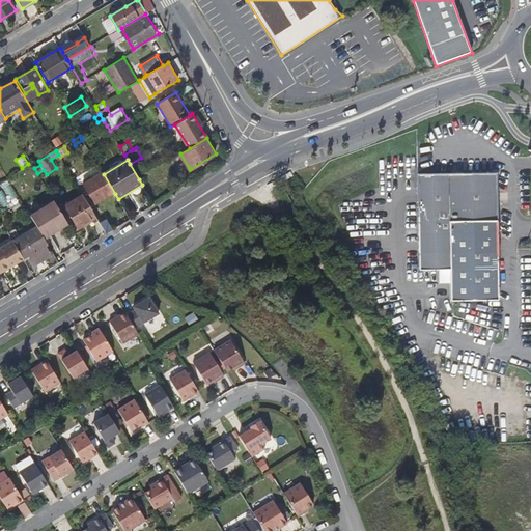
[(96,204),(115,194),(104,174),(85,186),(96,204)]
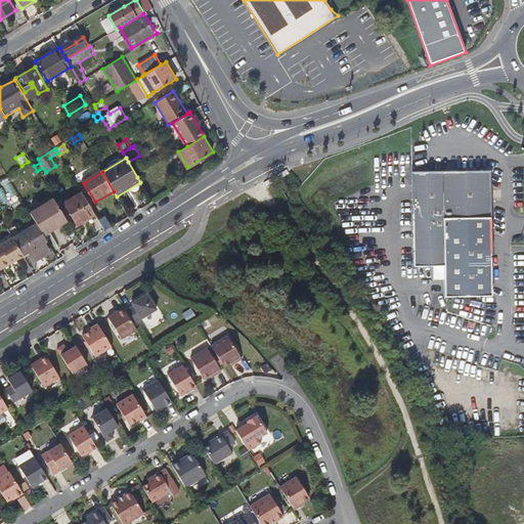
[(494,297),(491,172),(415,173),(417,267),(447,267),(448,297),(494,297)]
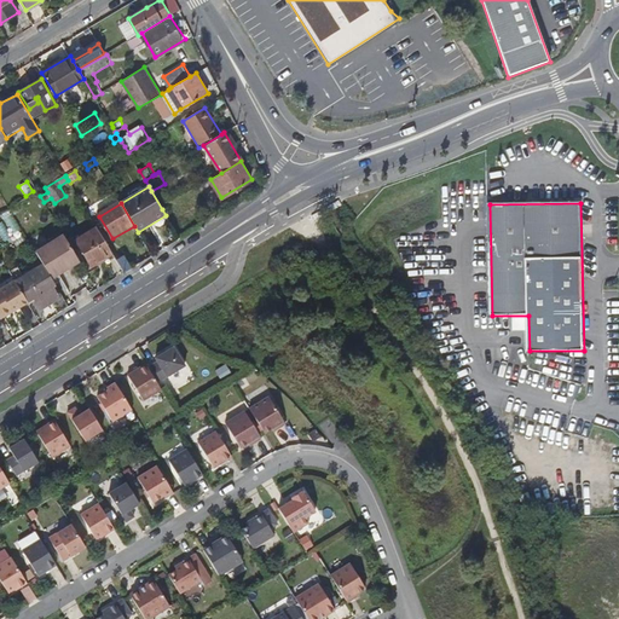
[(13,215),(10,209),(0,215),(0,223),(1,224),(13,215)]
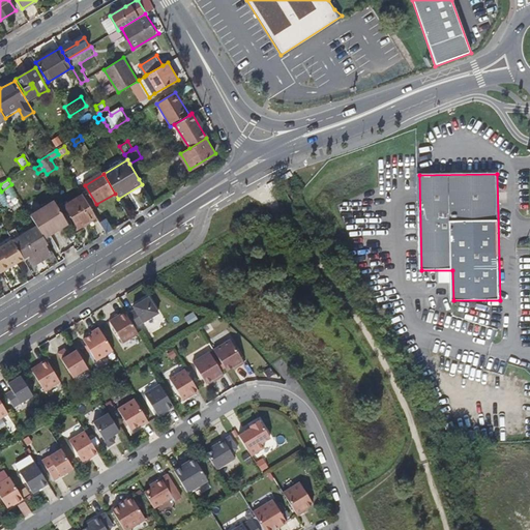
[(97,219),(84,197),(66,207),(80,230),(97,219)]
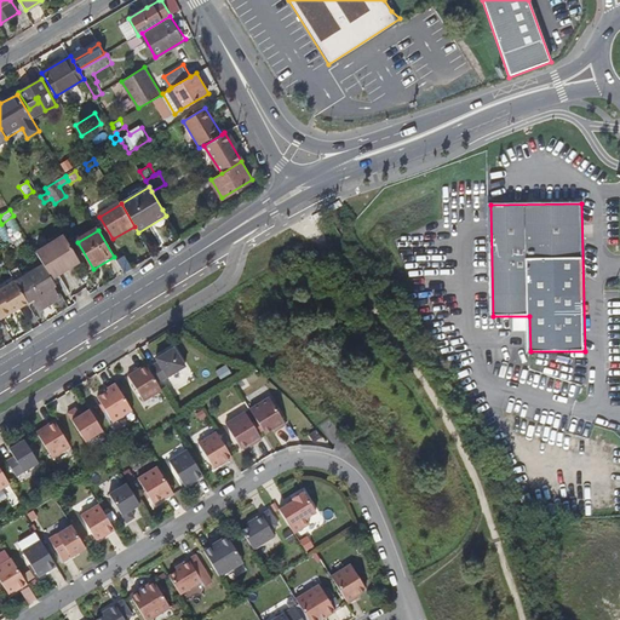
[(35,253),(44,267),(51,279),(80,262),(63,235),(35,253)]
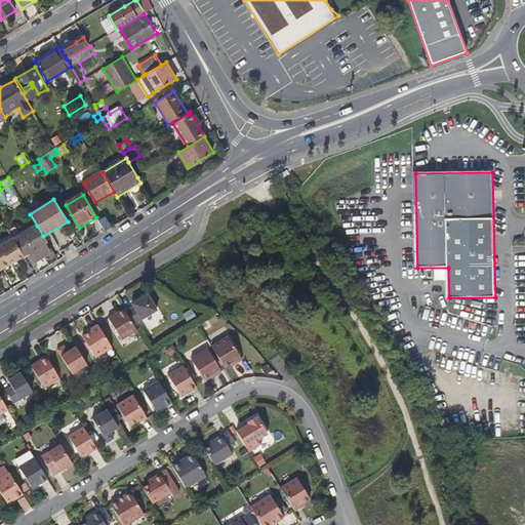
[(106,233),(111,230),(105,218),(99,221),(106,233)]
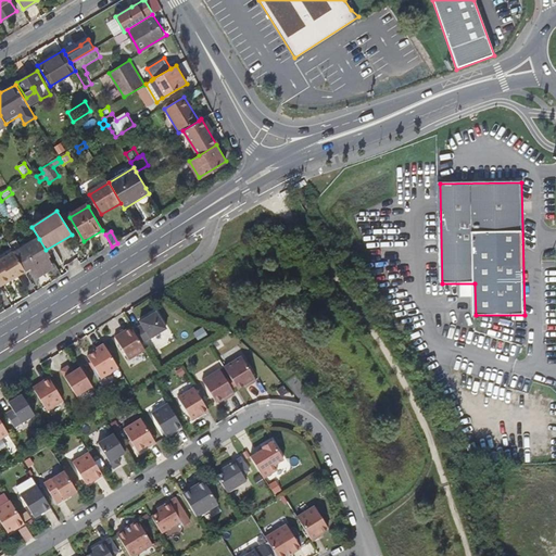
[(39,239),(14,254),(15,255),(24,270),(28,268),(35,279),(53,268),(46,257),(49,255),(46,250),(39,239)]
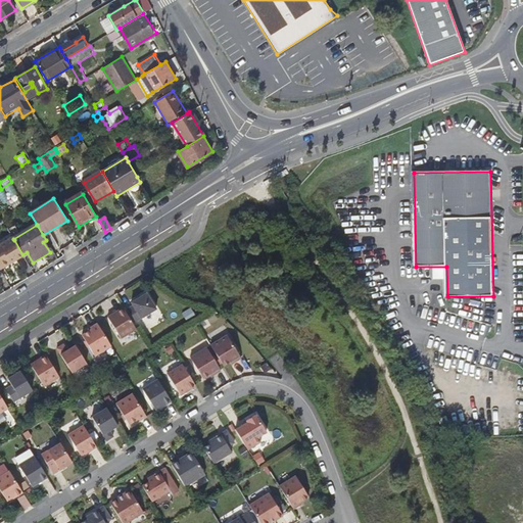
[(22,254),(14,240),(0,247),(0,270),(8,266),(8,263),(14,259),(15,262),(24,256),(22,254)]
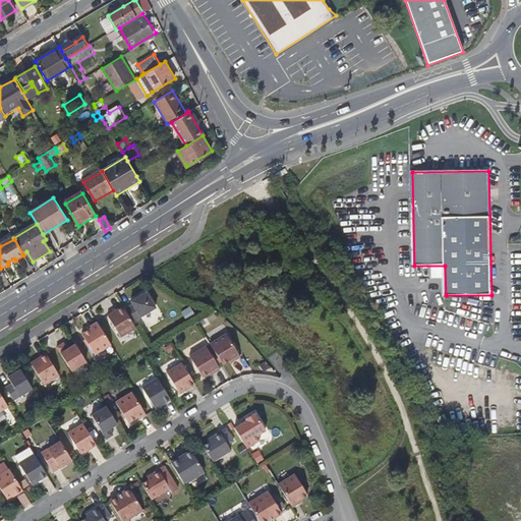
[(156,308),(147,293),(130,302),(132,305),(126,309),(133,322),(156,308)]
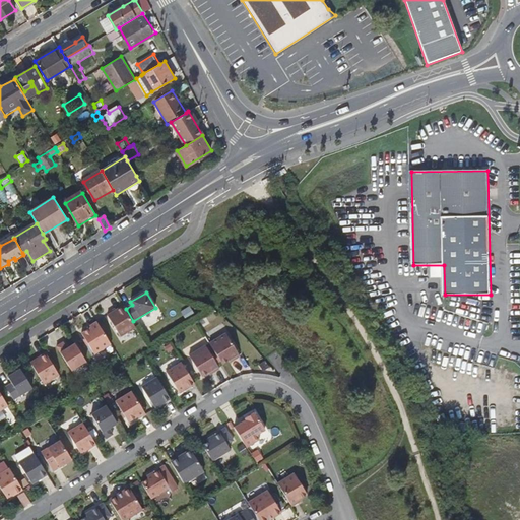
[(135,328),(122,307),(107,316),(120,337),(135,328)]
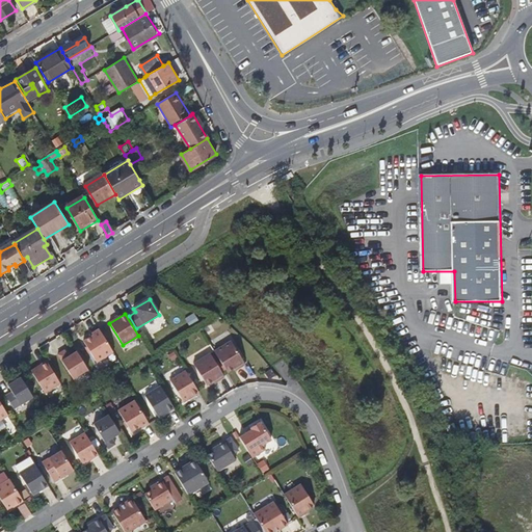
[(112,352),(99,329),(91,334),(92,336),(82,342),(96,363),(112,352)]
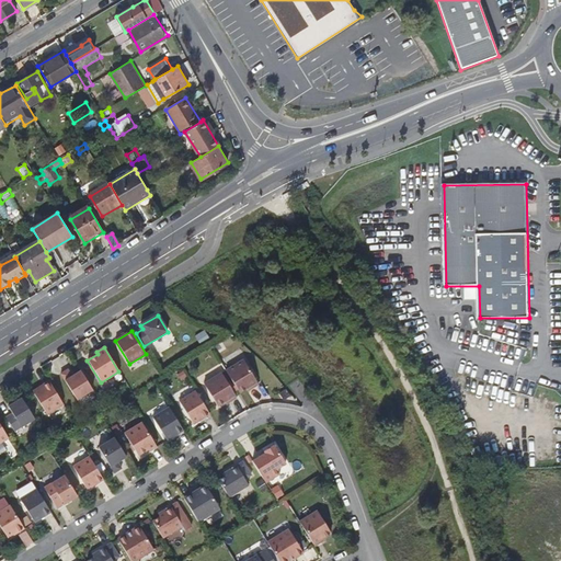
[(247,357),(229,368),(243,390),(253,384),(255,386),(262,381),(247,357)]
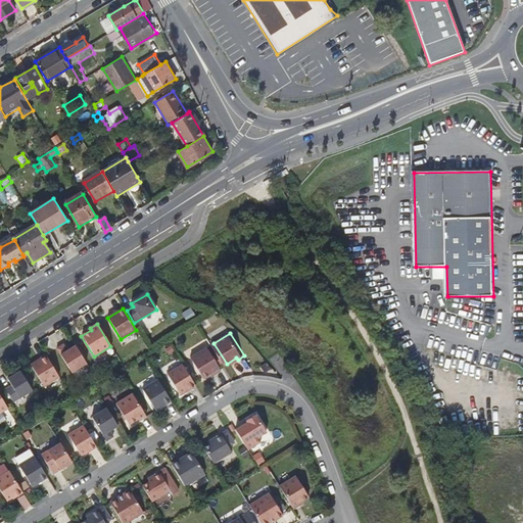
[(225,368),(209,345),(193,355),(206,376),(217,371),(218,373),(225,368)]
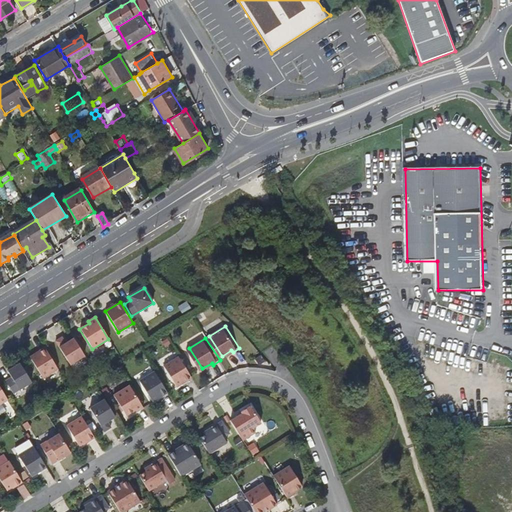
[(54,342),(47,346),(61,370),(76,361),(65,344),(57,348),(54,342)]
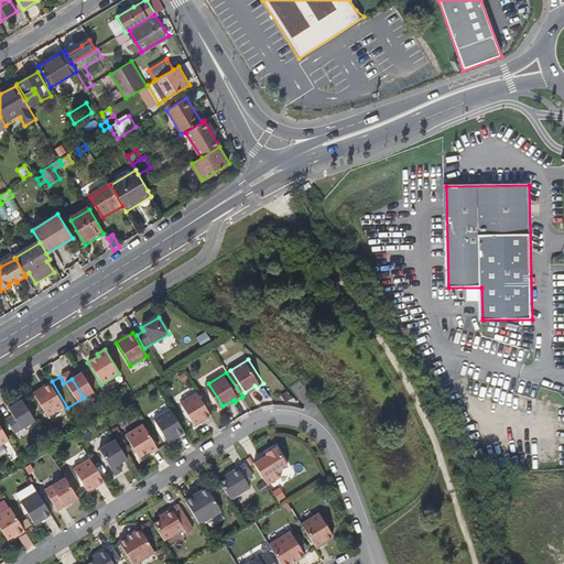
[(63,407),(49,383),(32,393),(46,416),(63,407)]
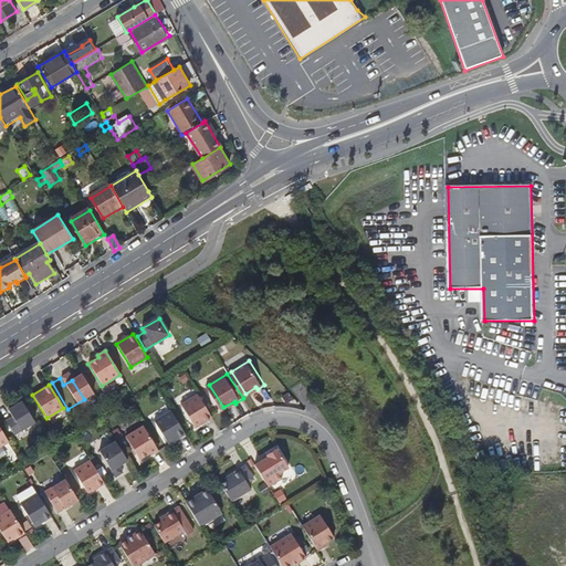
[(195,428),(211,418),(197,395),(180,405),(195,428)]
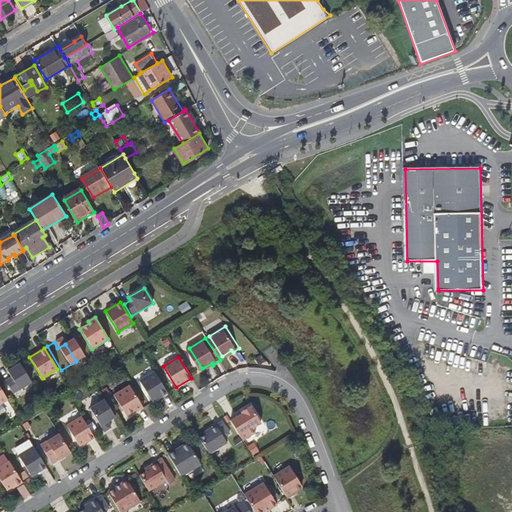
[(31,382),(19,364),(7,371),(11,378),(5,381),(13,394),(31,382)]
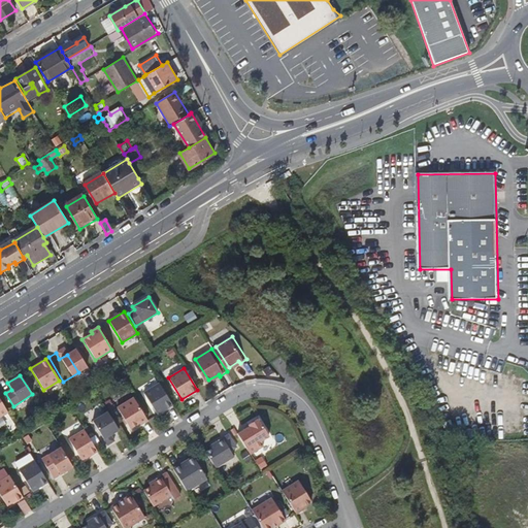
[(157,415),(172,405),(159,384),(143,393),(157,415)]
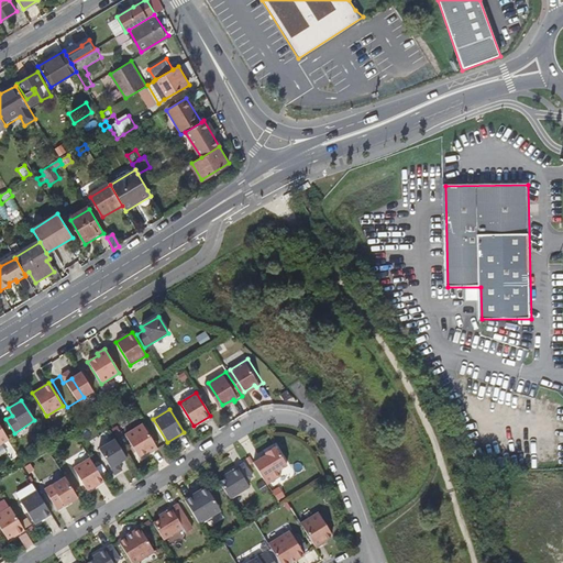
[(156,449),(142,424),(124,435),(138,457),(147,452),(148,453),(156,449)]
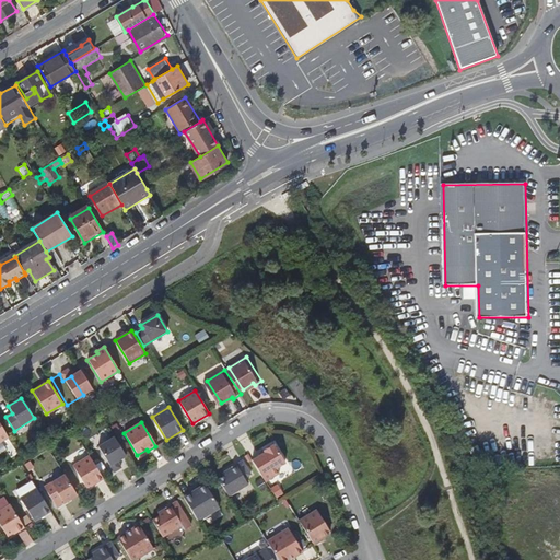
[(126,456),(114,438),(97,447),(114,473),(120,468),(117,462),(126,456)]
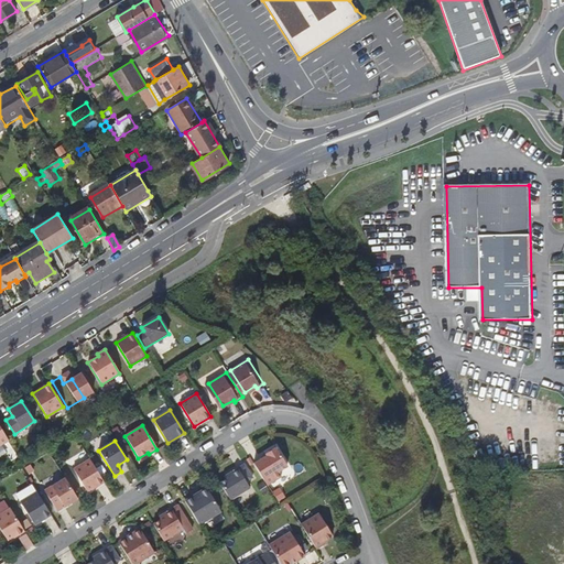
[(253,464),(267,486),(282,477),(279,472),(288,467),(275,447),(266,454),(267,456),(253,464)]
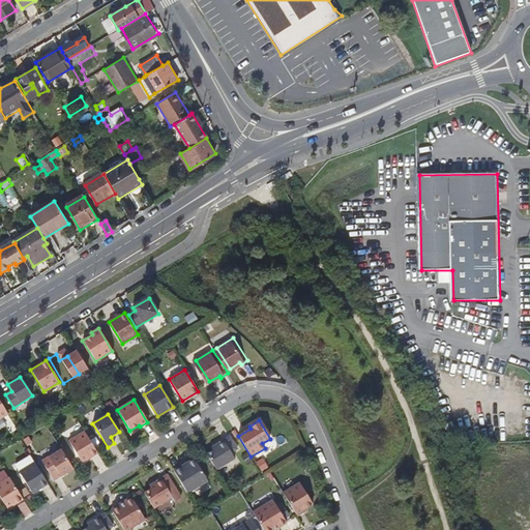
[(97,453),(84,432),(68,441),(83,463),(97,453)]
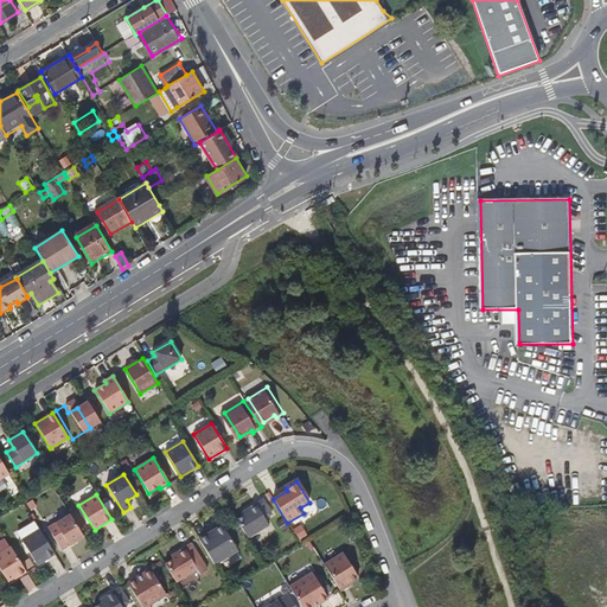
[(236,521),(248,538),(269,525),(264,518),(272,515),(262,500),(242,512),(244,516),(236,521)]
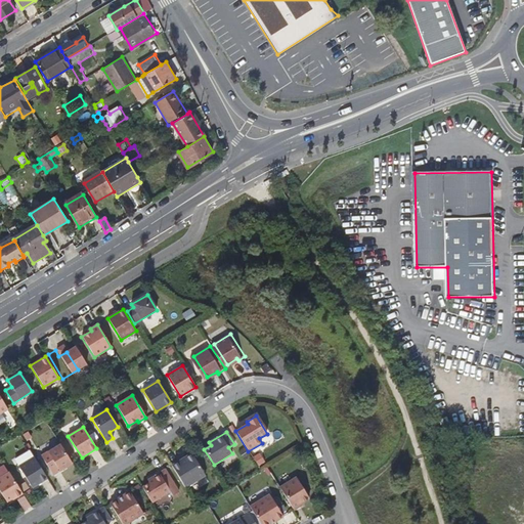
[(59,471),(72,464),(59,444),(41,455),(49,469),(55,465),(59,471)]
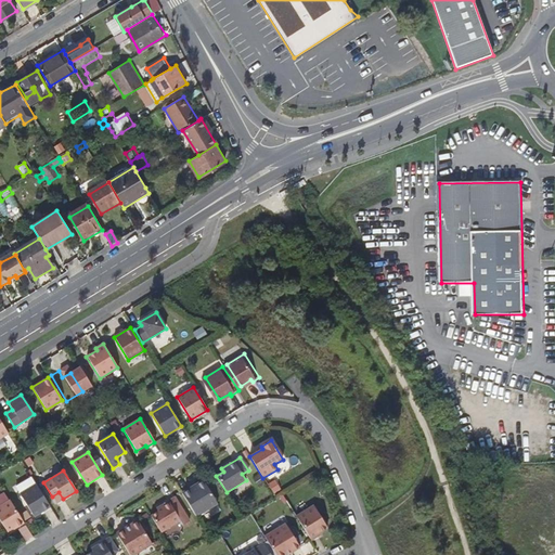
[(182,493),(197,517),(218,504),(203,480),(182,493)]
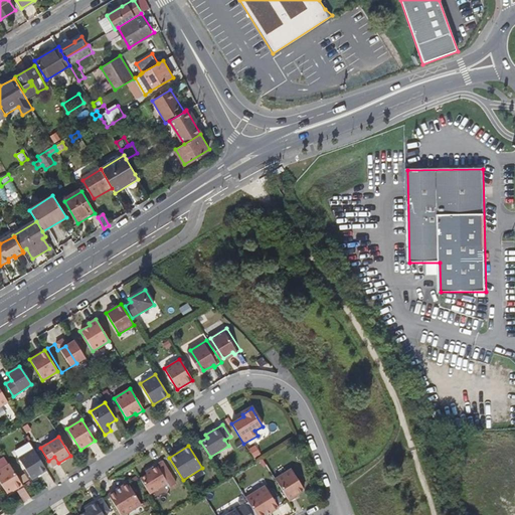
[(32,480),(46,471),(33,449),(18,459),(32,480)]
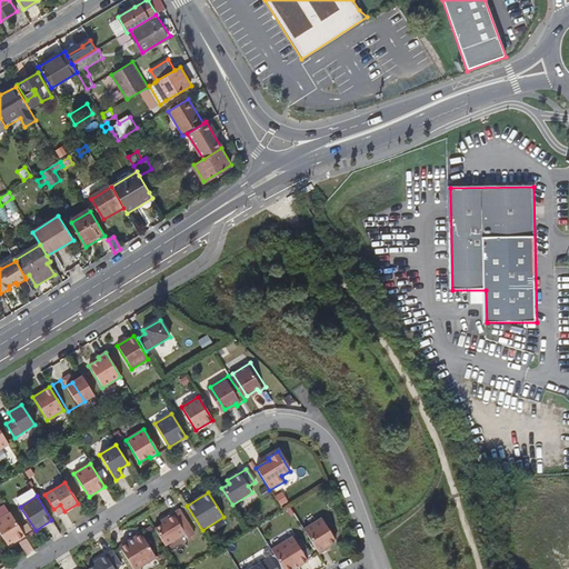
[(155,529),(166,546),(185,535),(188,539),(195,535),(180,510),(160,521),(162,525),(155,529)]
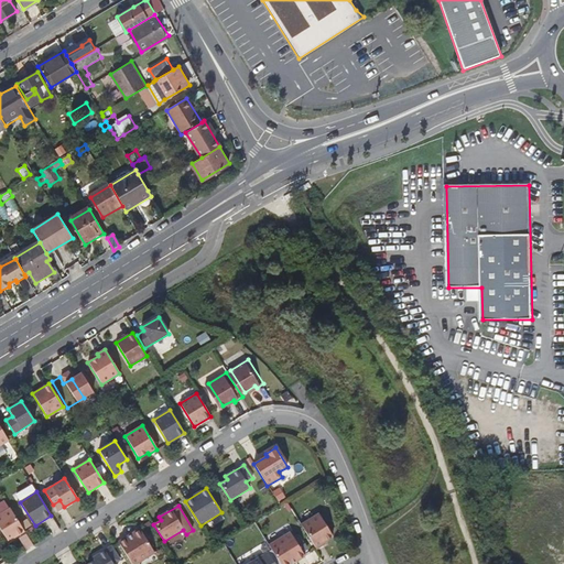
[(0,528),(8,542),(24,532),(10,508),(0,513),(0,528)]
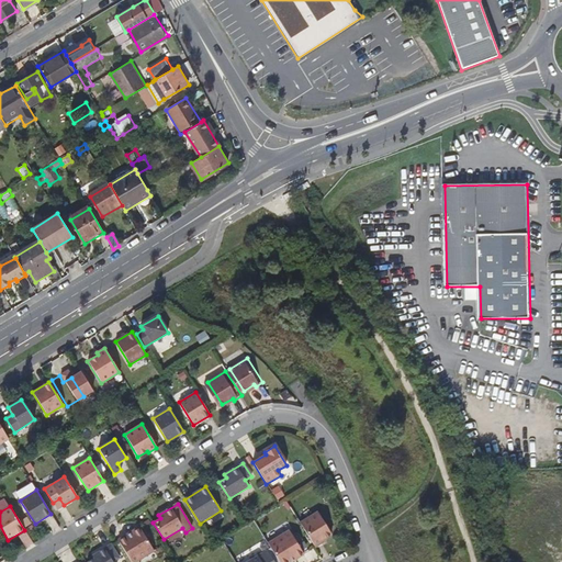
[(318,513),(300,523),(314,548),(322,543),(321,541),(332,535),(318,513)]
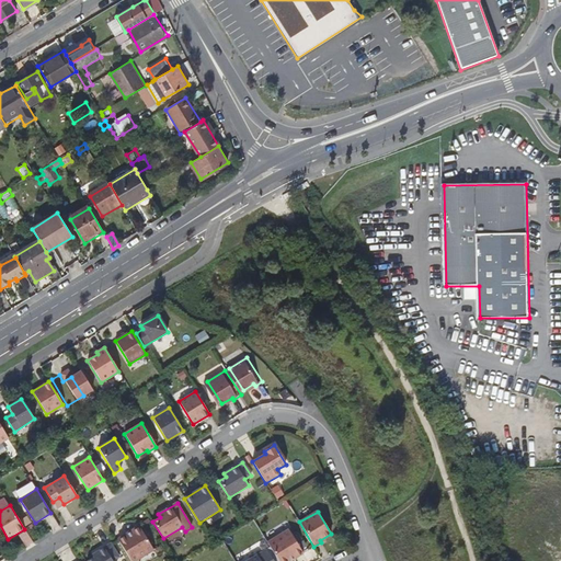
[(139,526),(118,539),(130,560),(135,560),(153,550),(139,526)]
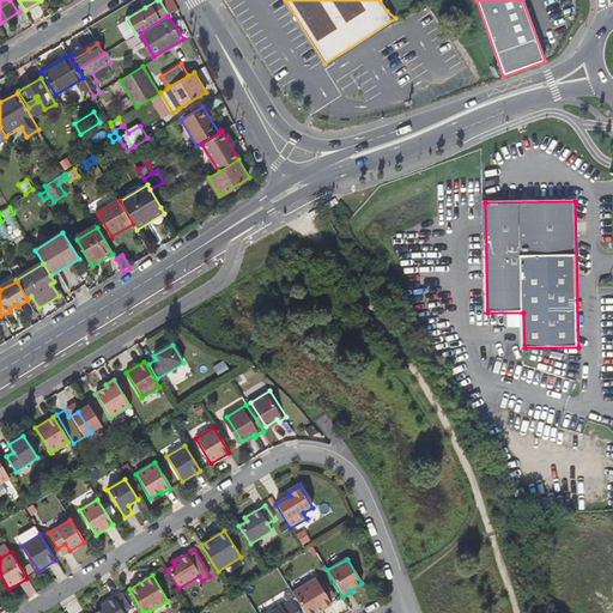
[(304,612),(317,612),(332,605),(315,578),(292,593),(304,612)]
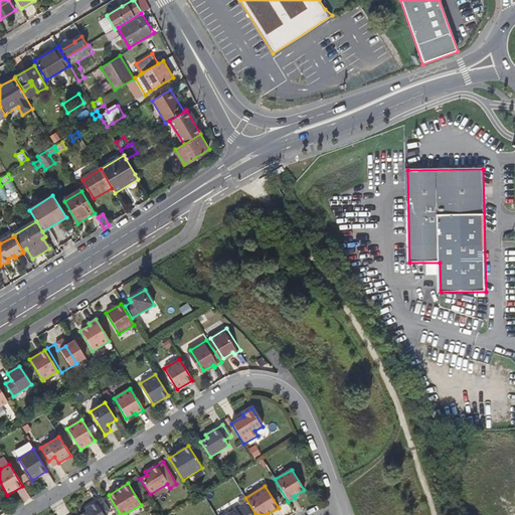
[(80,514),(104,514),(110,511),(102,499),(84,509),(87,512),(80,514)]
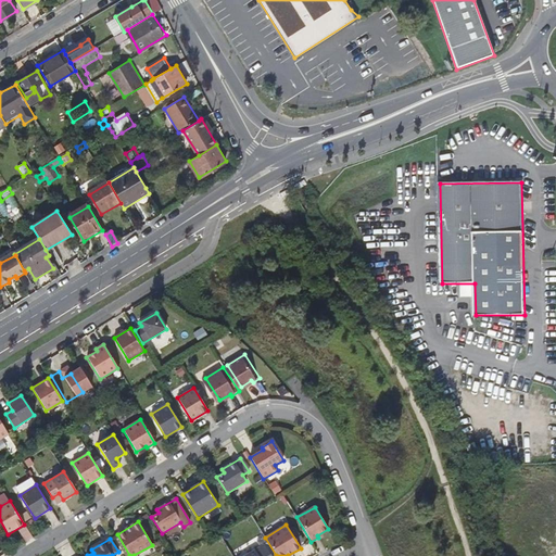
All buildings are outlined.
